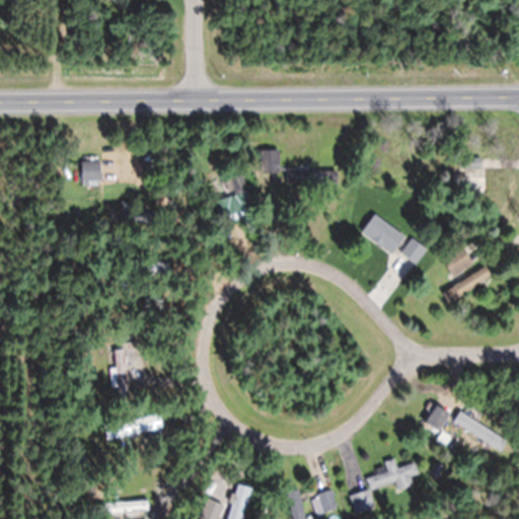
[(275,171),(269,171),(261,171),(261,149),(278,149),(279,171),(275,171)]
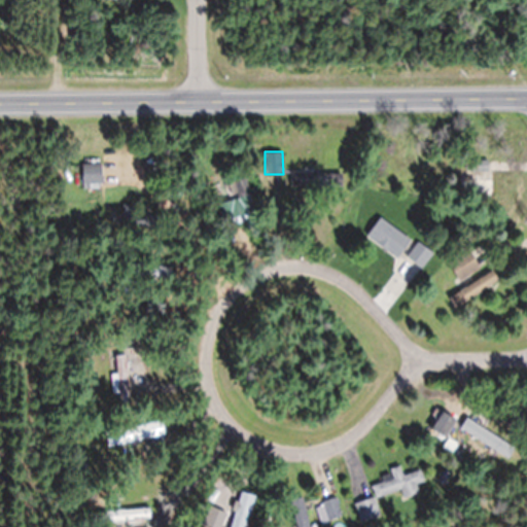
[(488,161),(488,170),(488,171),(471,171),(471,160),(488,160),(488,161)]
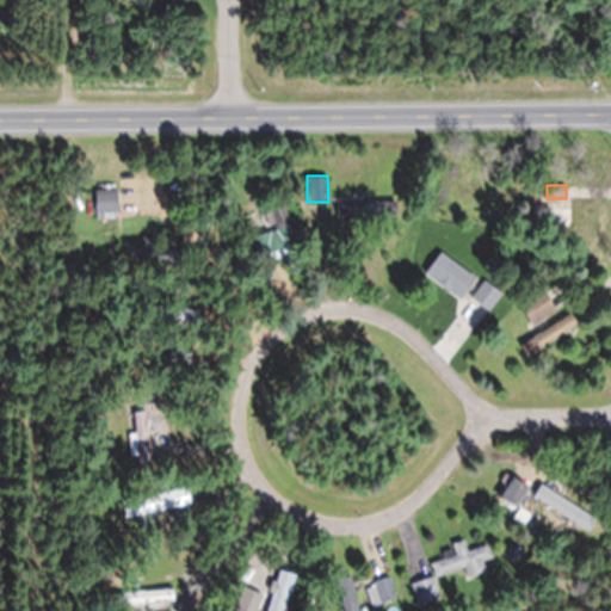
[(119,207),(119,211),(98,211),(98,189),(119,189),(119,190),(119,207)]
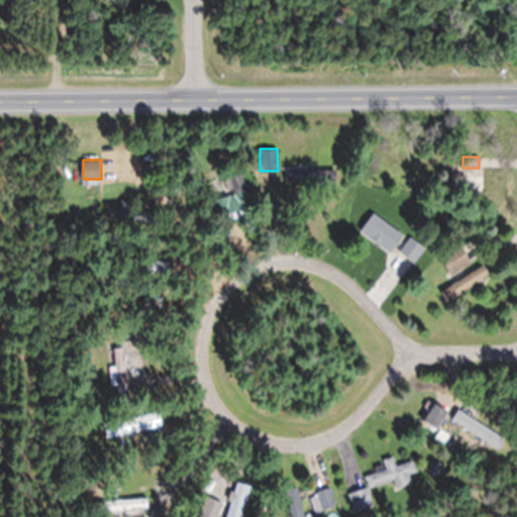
[(334,182),(286,181),(286,170),(335,170),(334,182)]
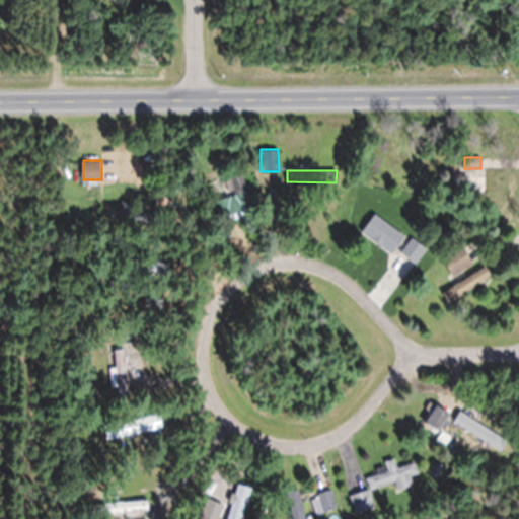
[(243,224),(231,177),(242,174),(253,221),(243,224)]
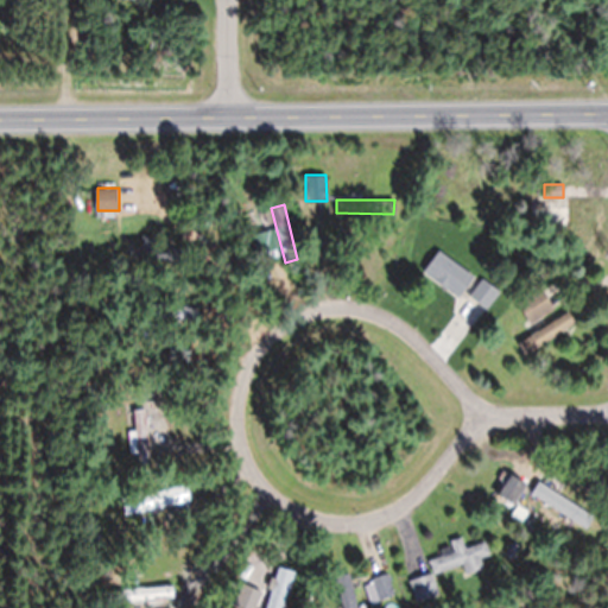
[(531,226),(531,206),(570,206),(570,226),(531,226)]
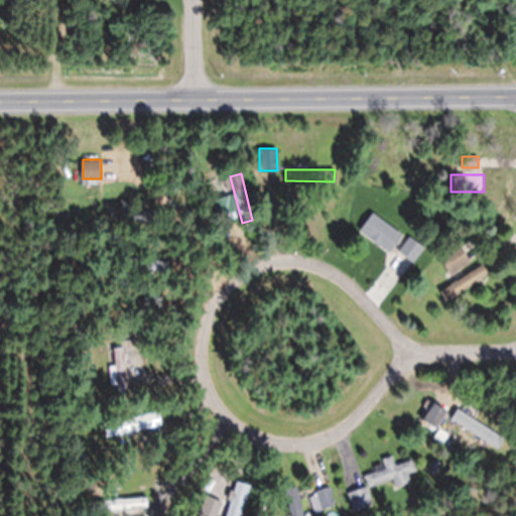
[(221,218),(218,219),(217,218),(212,219),(210,211),(215,210),(213,201),(231,196),(236,214),(234,215),(221,218)]
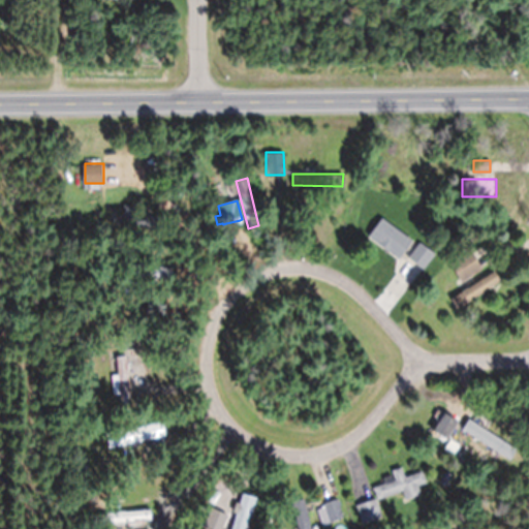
[(160,226),(124,226),(124,205),(135,205),(135,215),(160,215),(160,226)]
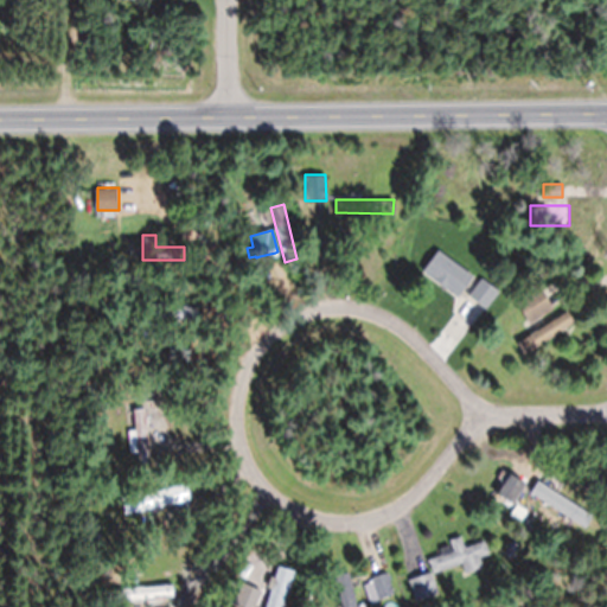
[(458,301),(438,286),(415,268),(421,260),(445,278),(446,275),(455,281),(461,273),(472,281),(465,289),(466,291),(458,301)]
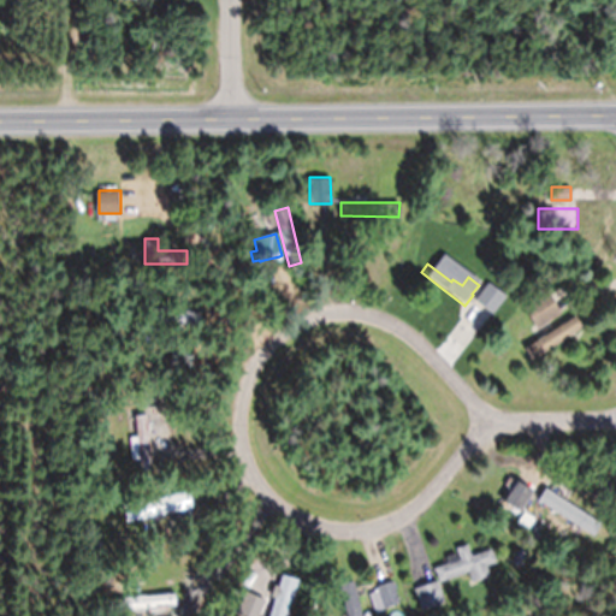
[(489,311),(477,301),(475,298),(489,283),(505,297),(491,313),(489,311)]
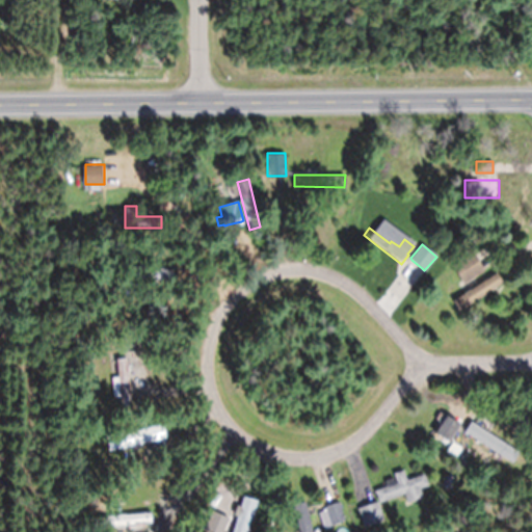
[(483,268),(484,270),(464,283),(452,265),(473,251),(475,255),(483,268)]
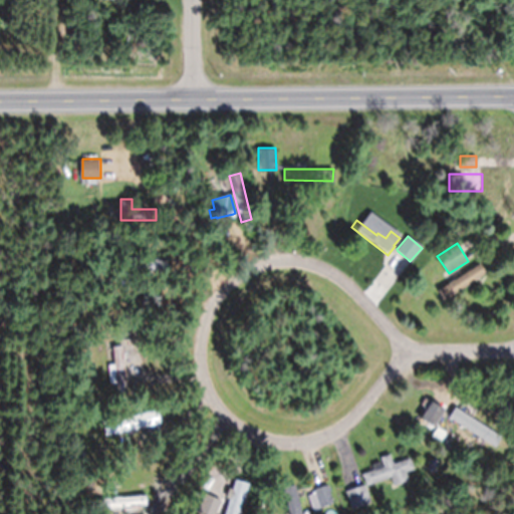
[(168,271),(122,268),(123,257),(169,261),(168,271)]
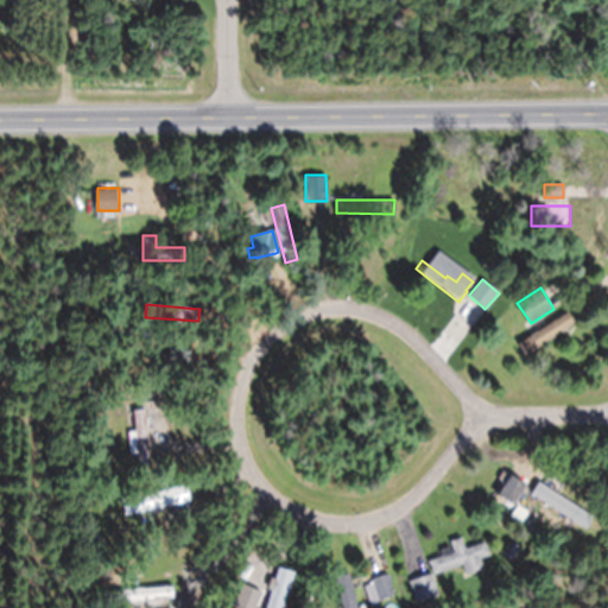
[(525,353),(518,342),(568,311),(575,322),(525,353)]
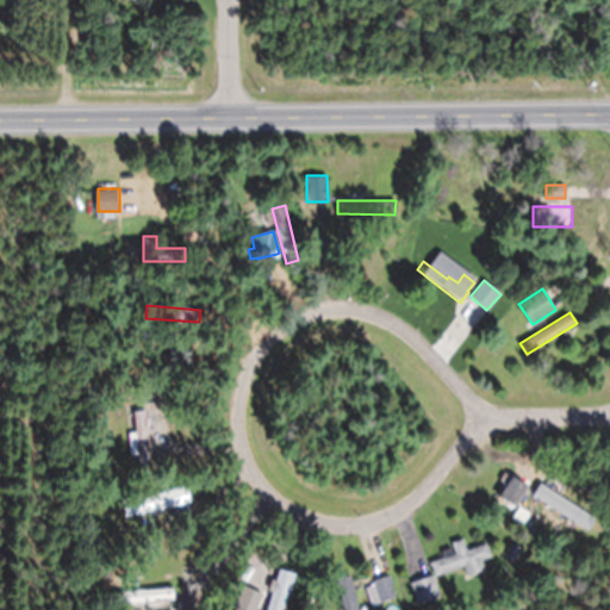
[(107,393),(97,392),(97,384),(109,385),(107,393)]
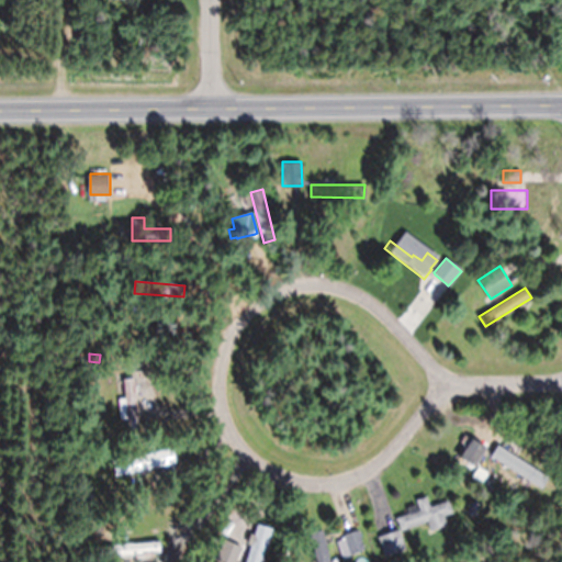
[(142,426),(142,428),(130,430),(127,416),(121,417),(117,398),(126,397),(124,379),(128,378),(135,377),(142,426)]
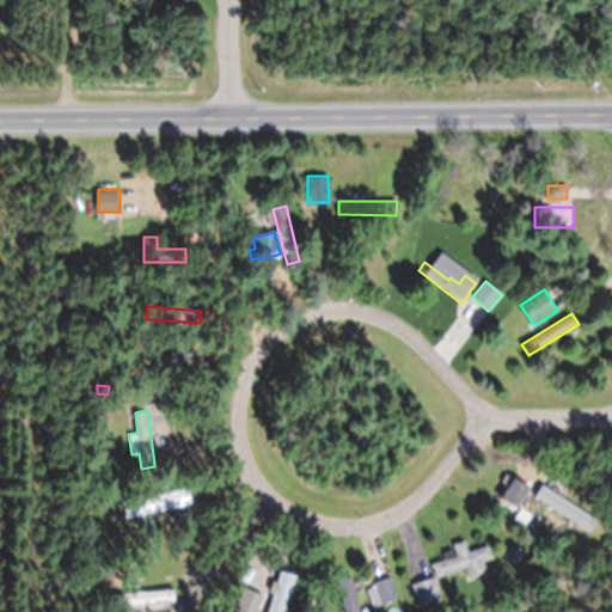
[(525,485),(528,488),(516,507),(499,497),(510,477),(514,479),(525,485)]
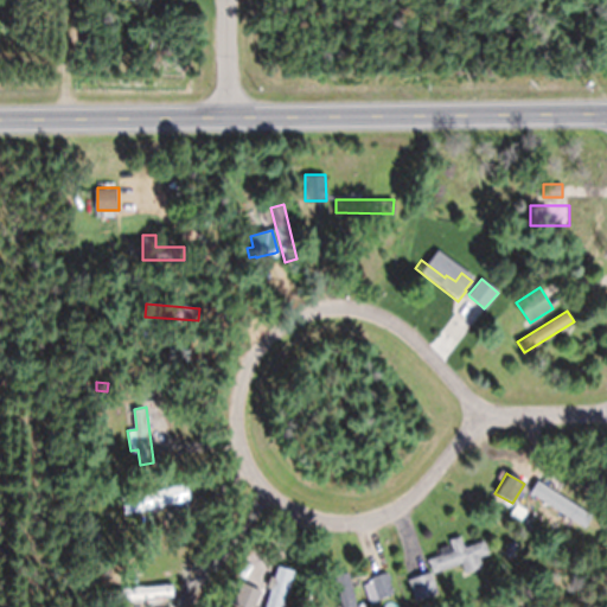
[(585,525),(530,491),(536,481),(551,490),(554,487),(557,490),(555,492),(592,515),(585,525)]
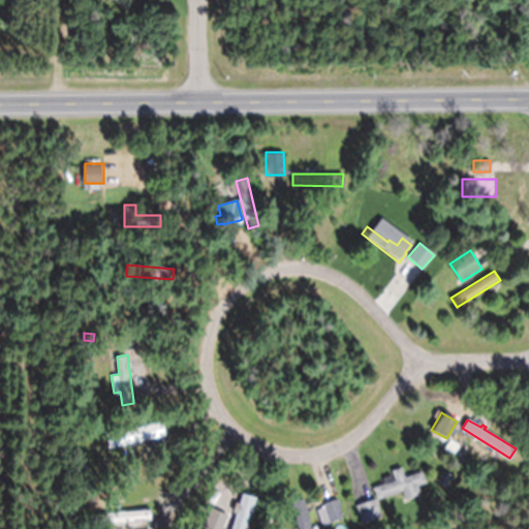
[(142,428),(144,439),(158,437),(157,425),(142,428)]
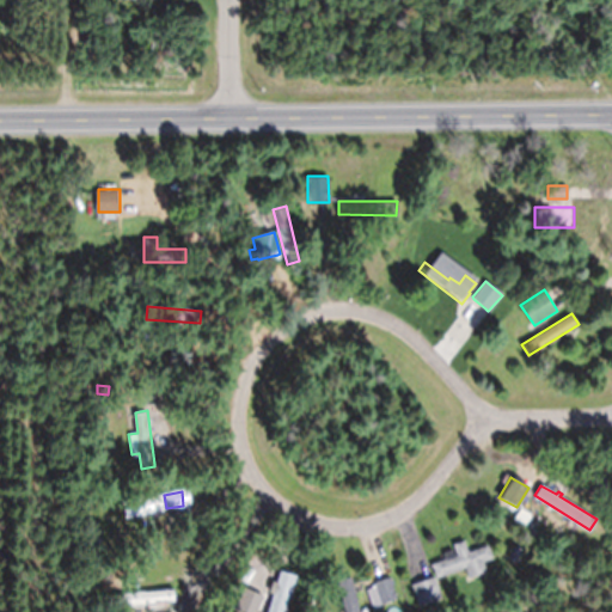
[(436,576),(432,563),(446,558),(444,552),(453,549),(454,556),(458,555),(454,544),(464,540),(467,551),(488,545),(491,557),(483,561),(487,570),(469,576),(465,567),(436,576)]
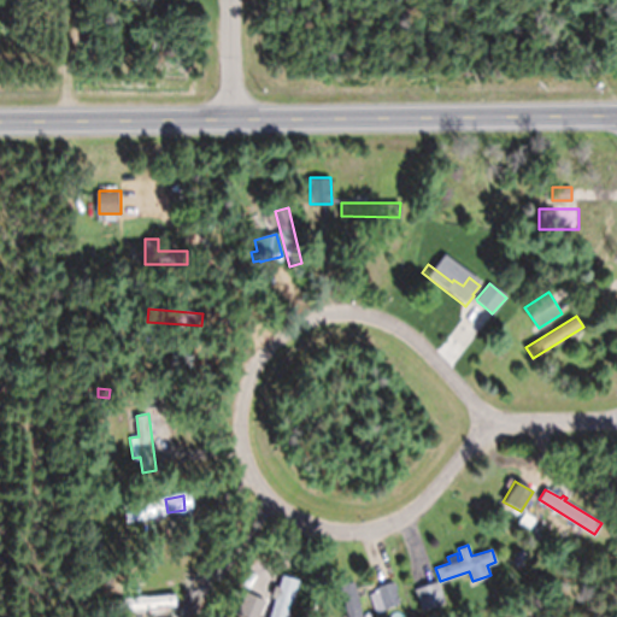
[(287,616),(269,616),(282,575),(299,581),(287,616)]
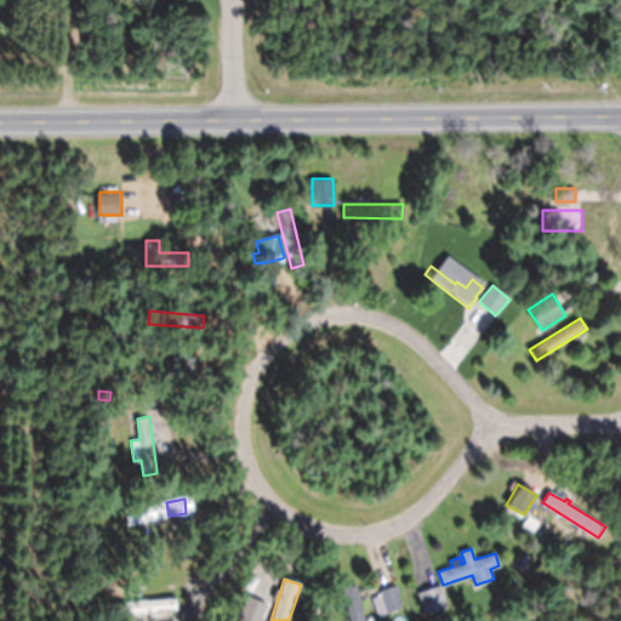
[(382,590),(396,585),(403,605),(379,614),(372,592),(382,590)]
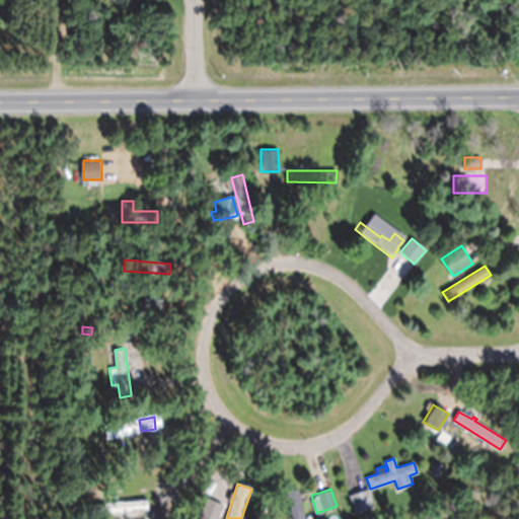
[(352,495),(367,490),(368,489),(374,507),(356,513),(351,495),(352,495)]
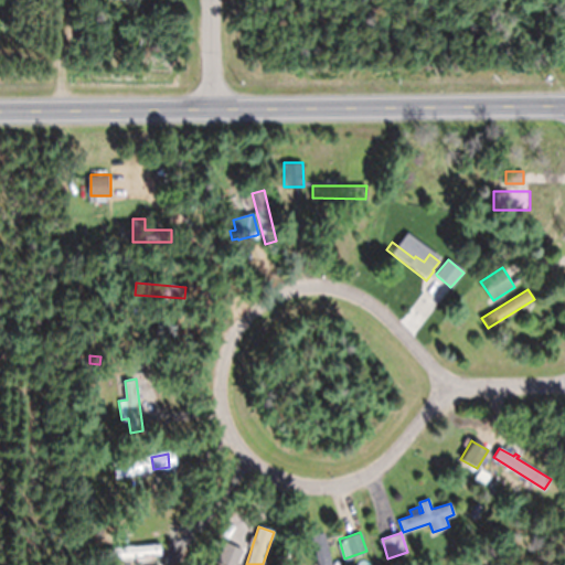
[(309,564),(313,542),(323,544),(319,564),(309,564)]
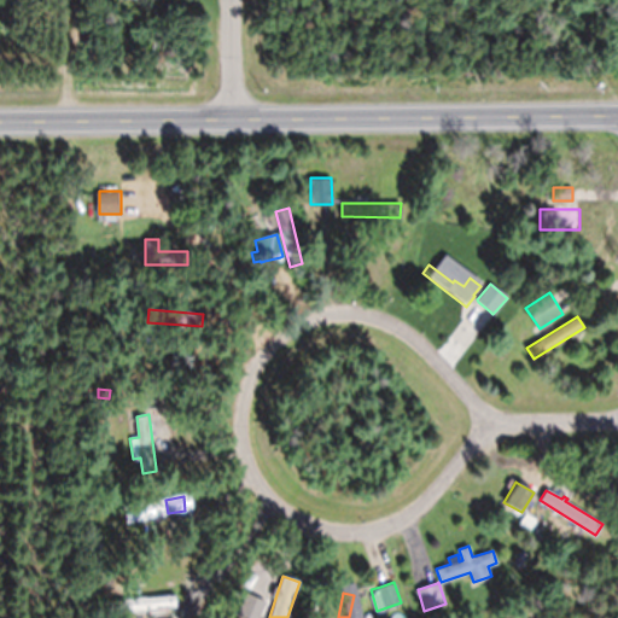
[(120,611),(118,599),(176,594),(178,605),(120,611)]
